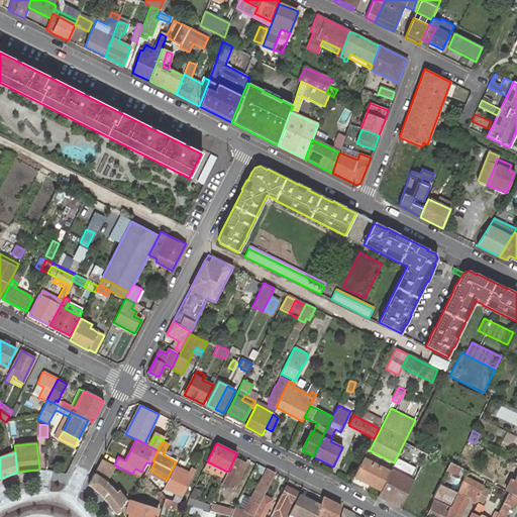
[(109,462),(101,458),(94,474),(96,475),(99,477),(101,479),(109,462)]
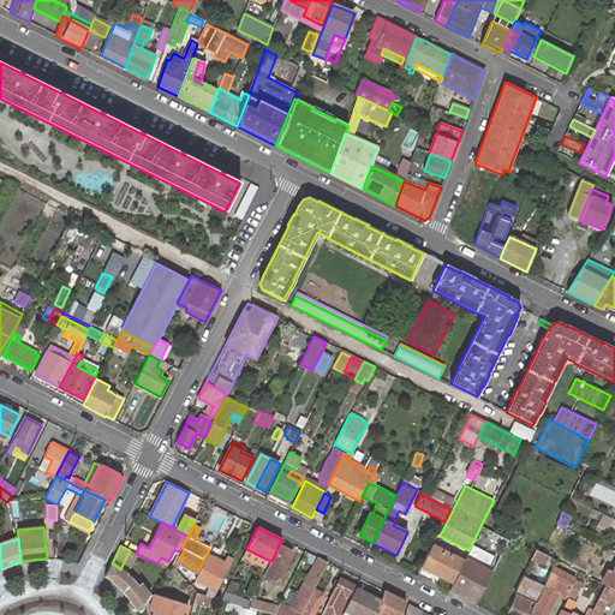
[(293,551),(281,545),(266,575),(278,581),(293,551)]
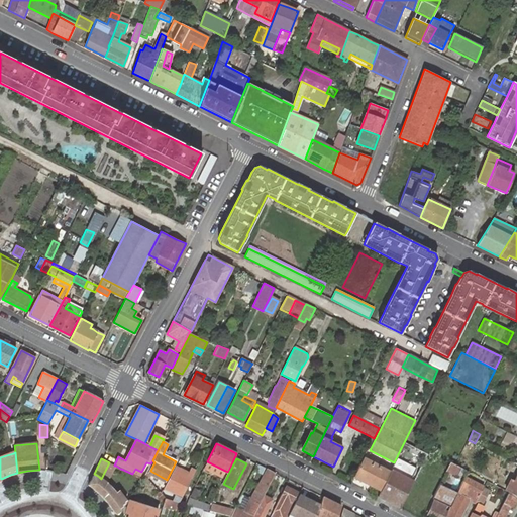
[(390,473),(363,458),(353,477),(381,490),(387,479),(390,473)]
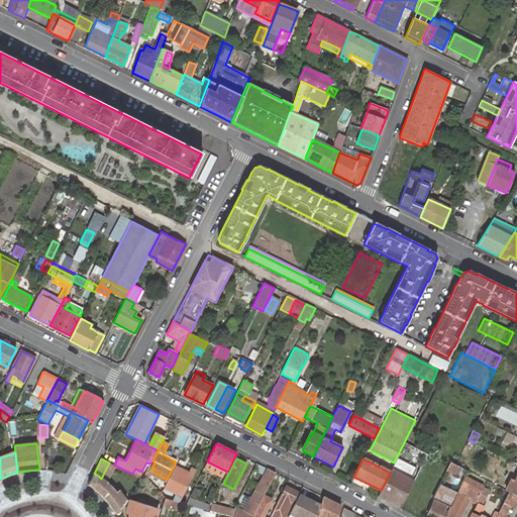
[(147,470),(146,472),(151,475),(165,482),(167,480),(150,471),(154,462),(152,460),(150,463),(147,470)]
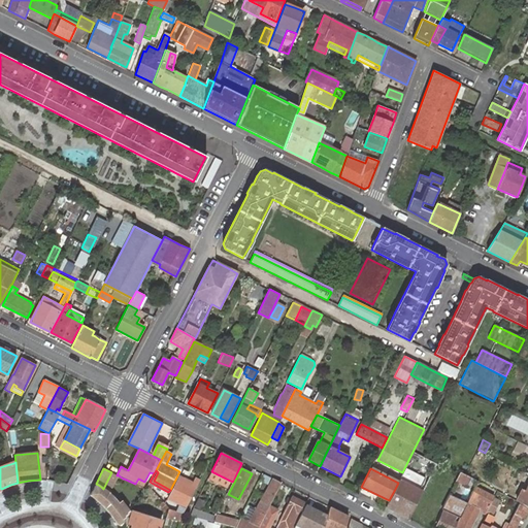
[(211,471),(208,477),(227,487),(230,481),(211,471)]
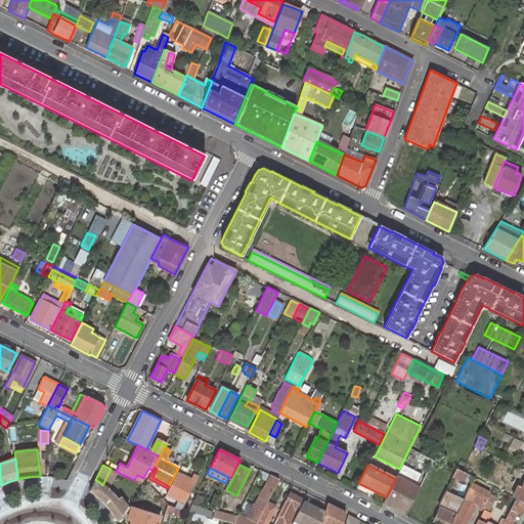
[(455,468),(451,477),(462,482),(466,473),(455,468)]
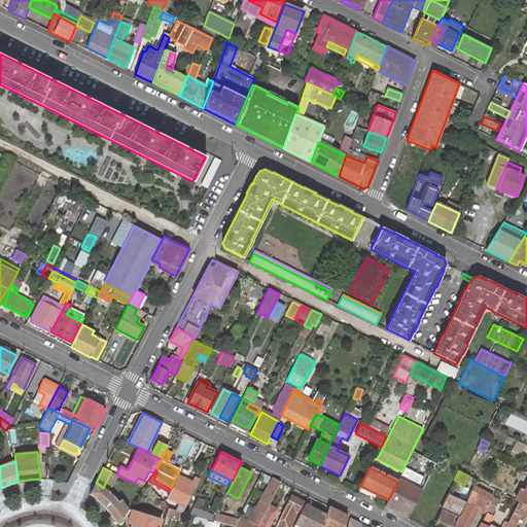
[(180,475),(178,478),(191,484),(192,482),(180,475)]
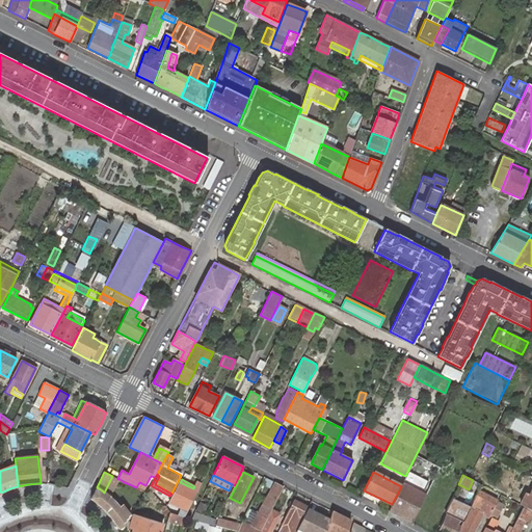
[(170,512),(184,516),(185,516),(191,505),(189,504),(196,491),(197,493),(202,484),(196,481),(194,486),(193,488),(180,482),(170,502),(182,507),(179,511),(178,511),(179,508),(168,503),(165,507),(170,512)]
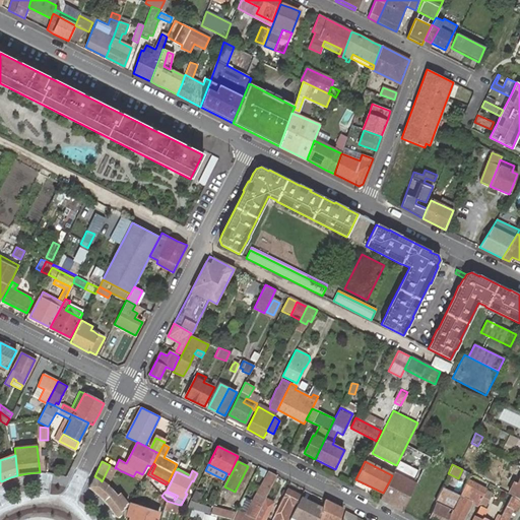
[(254,519),(265,498),(277,475),(268,471),(257,494),(253,501),(246,514),(238,509),(236,512),(232,519),(254,519)]
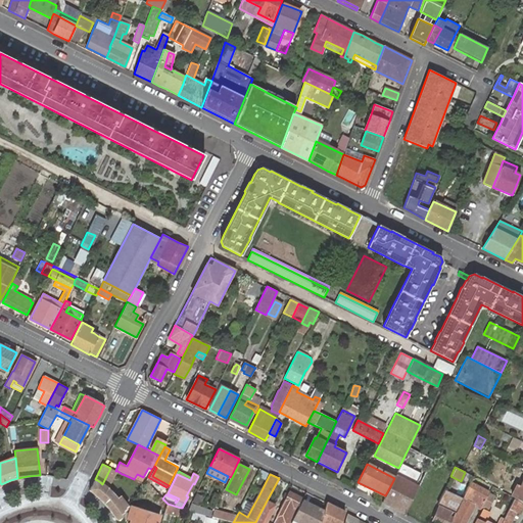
[(440,498),(437,505),(439,506),(432,521),(437,522),(448,522),(453,517),(454,517),(458,508),(471,483),(474,477),(468,474),(459,490),(460,493),(454,506),(440,498)]
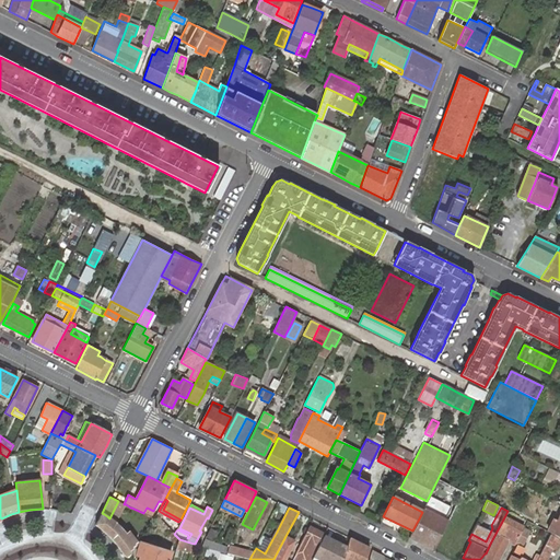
[(125,557),(128,557),(137,544),(128,532),(125,534),(120,528),(109,518),(107,516),(104,514),(102,513),(95,525),(102,531),(111,538),(118,547),(125,557)]
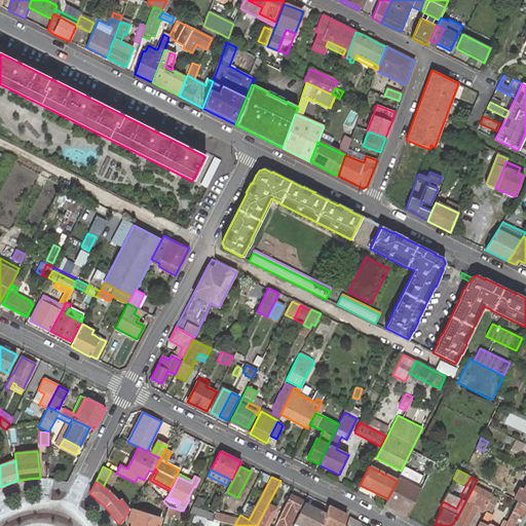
[(403,492),(416,498),(420,489),(408,483),(403,492)]
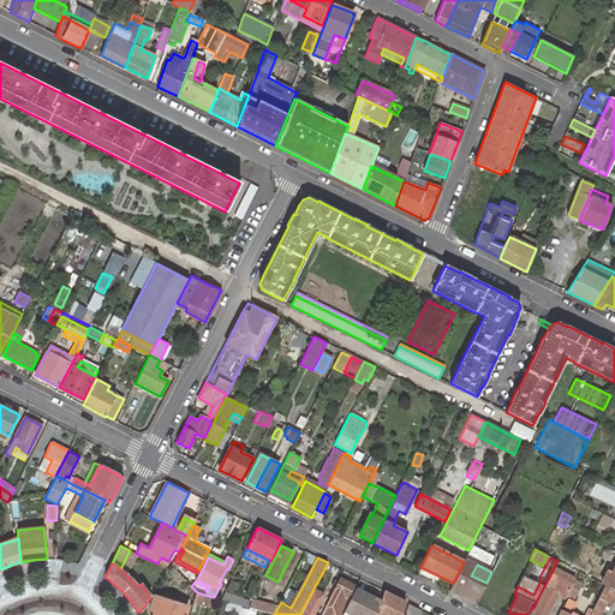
[(604,578),(614,584),(614,566),(613,572),(608,569),(604,578)]
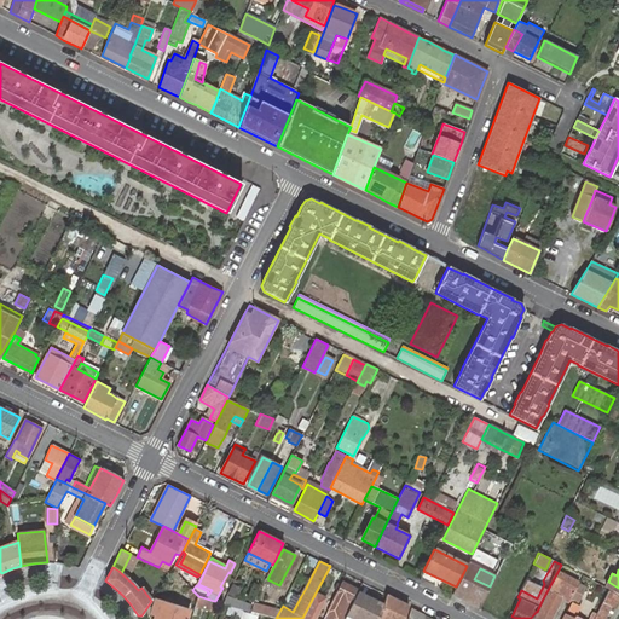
[(579,583),(557,572),(542,601),(537,612),(534,618),(536,618),(549,618),(561,596),(570,600),(574,591),(579,583)]
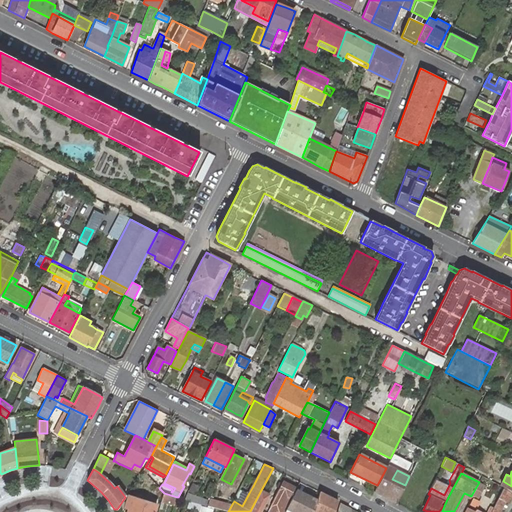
[(377,485),(374,492),(396,503),(405,485),(392,479),(383,474),(377,485)]
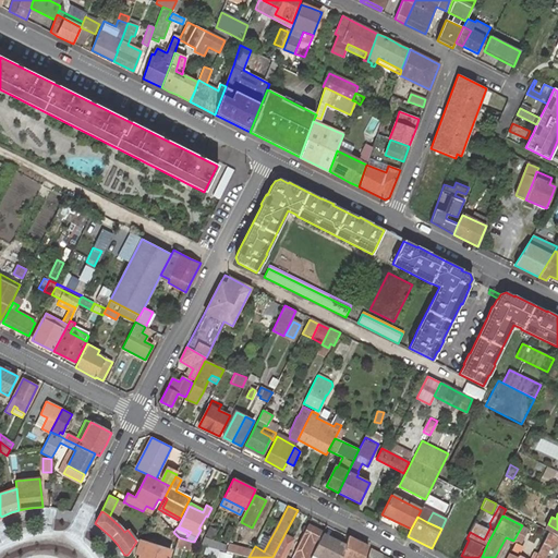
[(549,531),(557,535),(557,530),(548,524),(546,529),(549,531)]
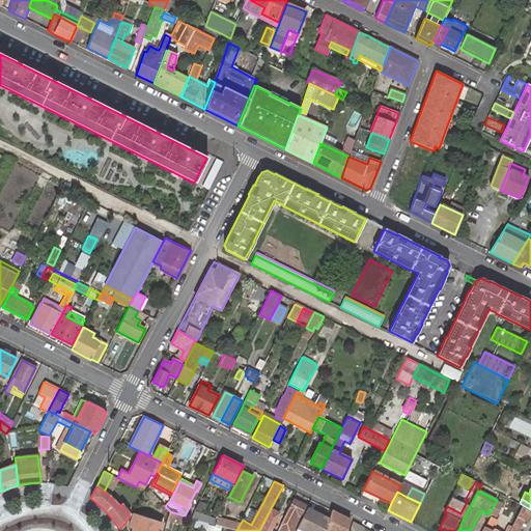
[(298,512),(303,515),(307,507),(294,500),(278,529),(277,530),(285,530),(287,528),(289,529),(298,512)]
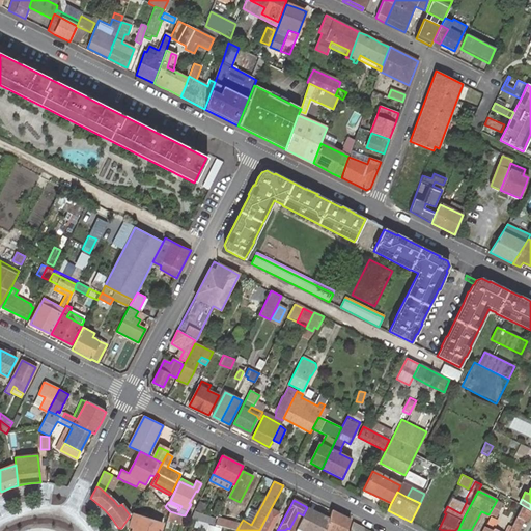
[(503,503),(497,500),(493,507),(499,510),(503,503)]
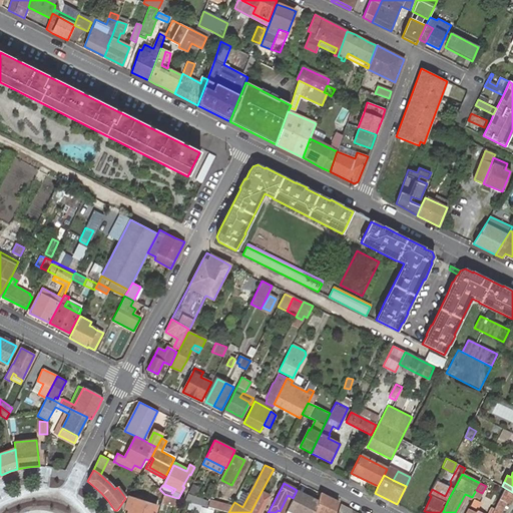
[(314,512),(318,500),(297,490),(293,498),(287,511),(290,512),(314,512)]
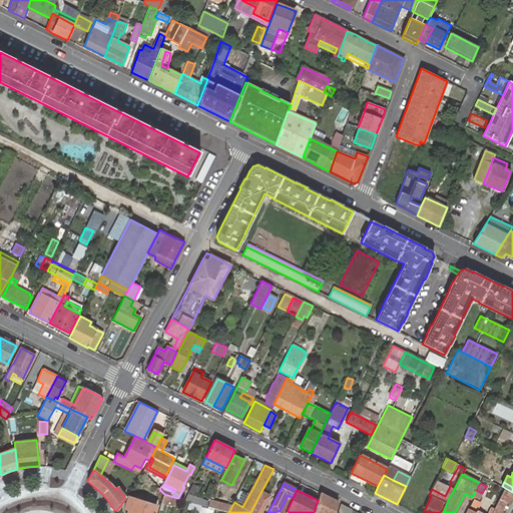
[(512,498),(512,494),(504,490),(494,509),(493,512),(492,512),(500,512),(506,503),(510,505),(512,498)]
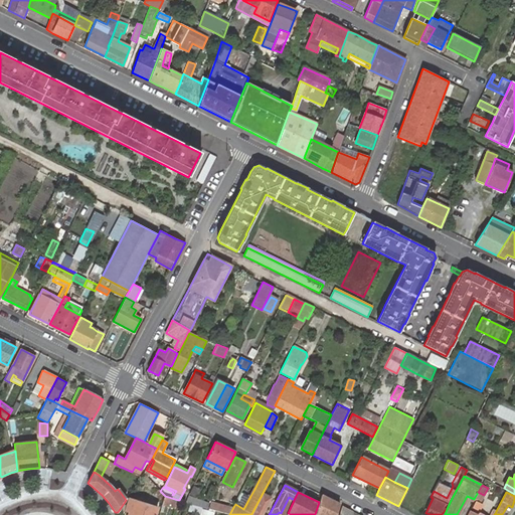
[(252,514),(262,514),(272,497),(265,494),(252,514)]
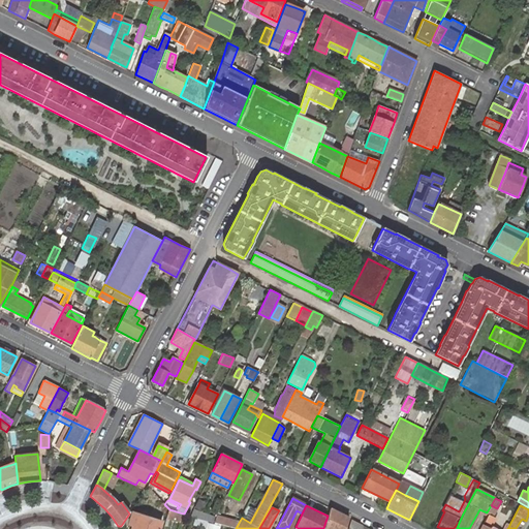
[(328,516),(323,528),(345,528),(349,518),(330,508),(328,516)]
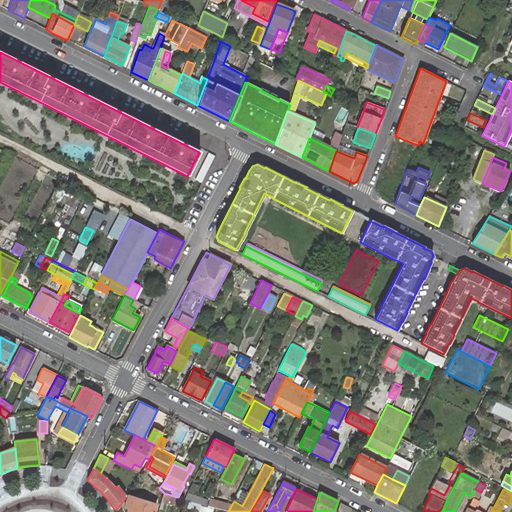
[(177,497),(164,493),(163,498),(175,502),(177,497)]
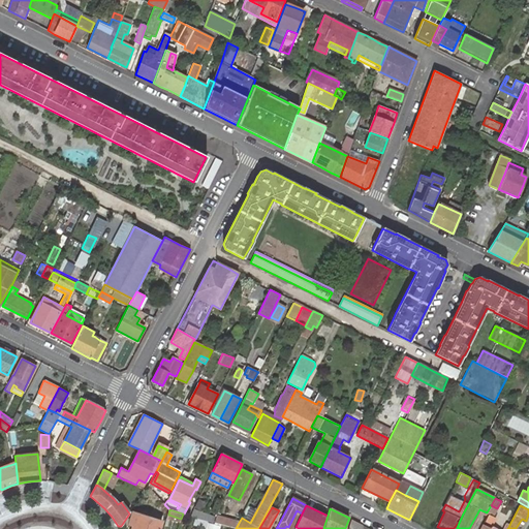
[(208,522),(213,523),(215,518),(193,509),(190,516),(195,518),(208,522)]
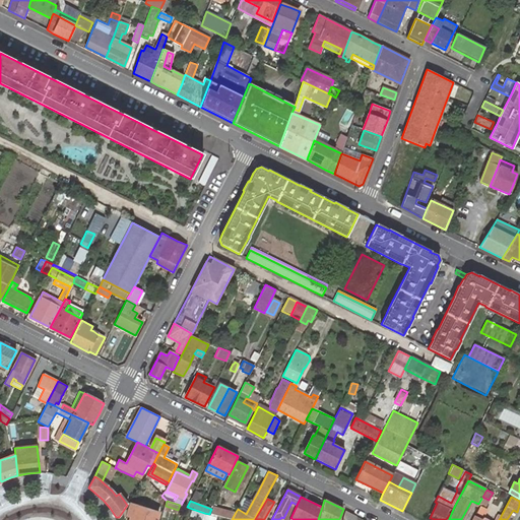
[(297,505),(291,502),(283,518),(286,519),(288,519),(290,518),(297,505)]
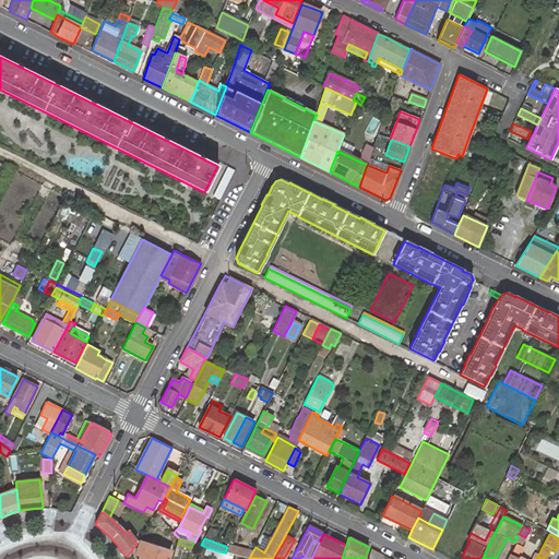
[(168,558),(171,551),(141,543),(138,551),(142,552),(140,556),(139,558),(168,558)]
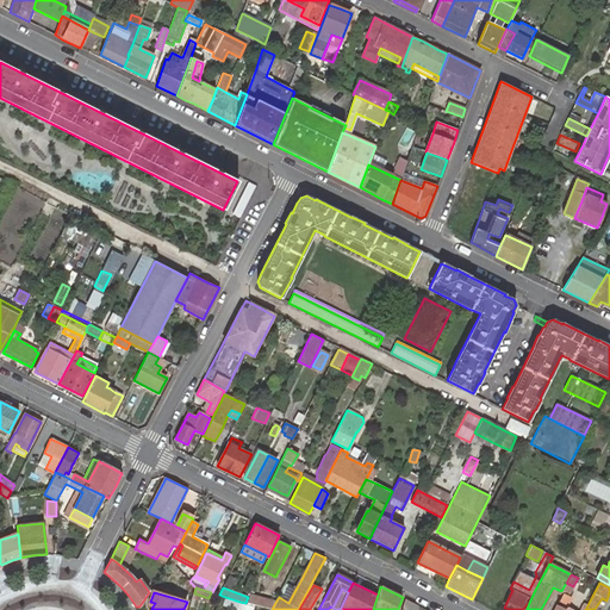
[(269,609),(272,609),(277,601),(251,592),(248,597),(246,603),(255,605),(269,609)]
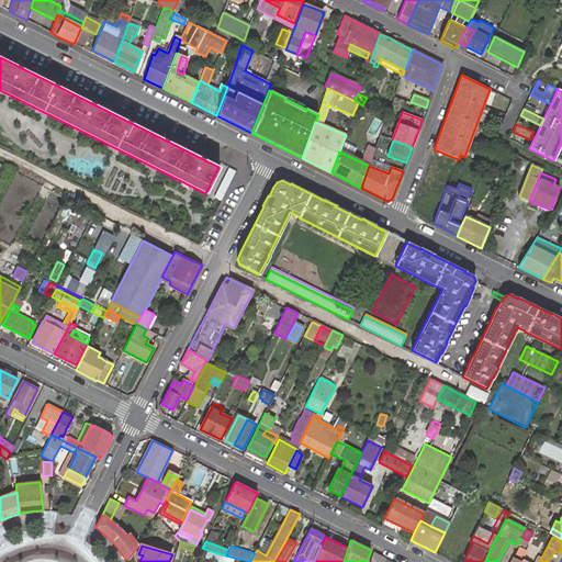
[(221,554),(208,550),(205,558),(218,561),(221,554)]
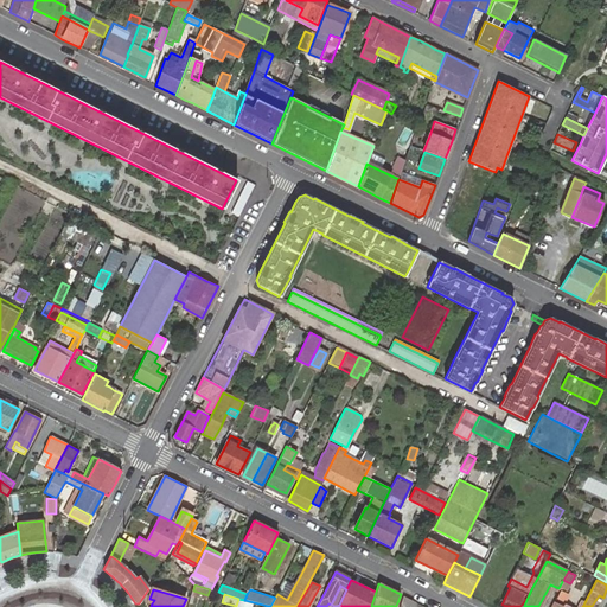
[(403,595),(400,606),(415,606),(416,602),(403,595)]
